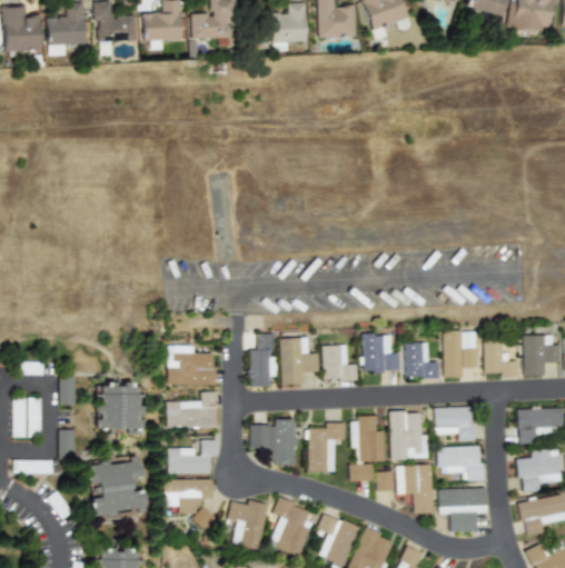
[(181,40),(179,0),(170,0),(162,0),(162,13),(141,15),(142,41),(181,40)]
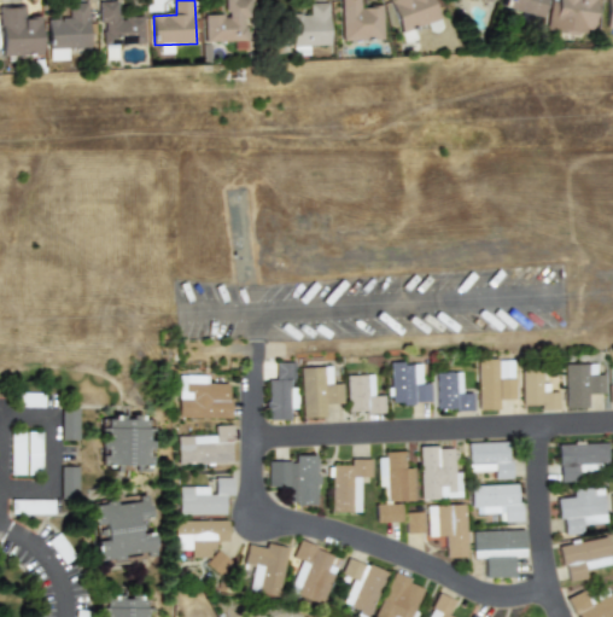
[(252,0),(227,0),(227,16),(206,16),(206,42),(249,42),(249,18),(254,18),(252,0)]
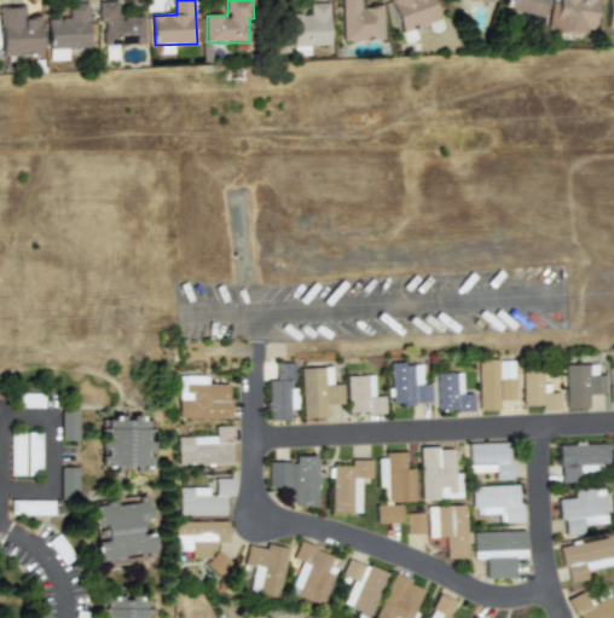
[(363,7),(361,0),(343,0),(345,41),(386,40),(384,7),(363,7)]
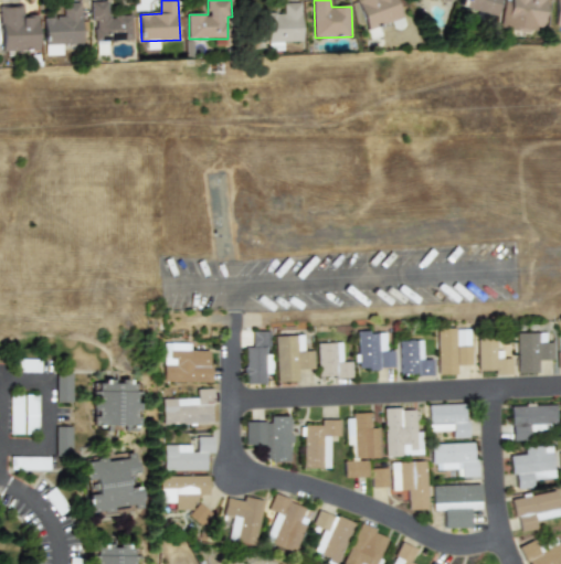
[(358,0),(370,31),(404,18),(398,0),(358,0)]
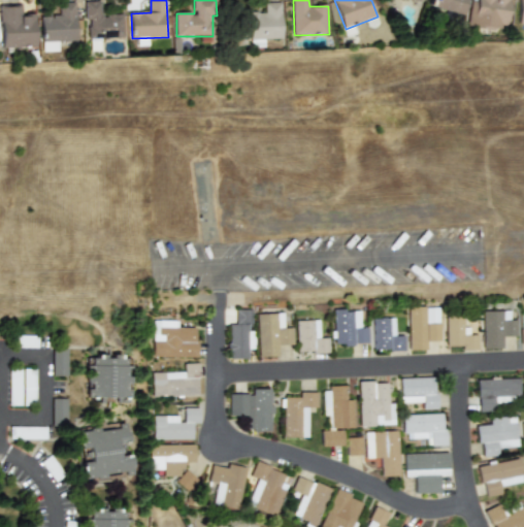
[(465,15),(468,0),(434,0),(433,7),(465,15)]
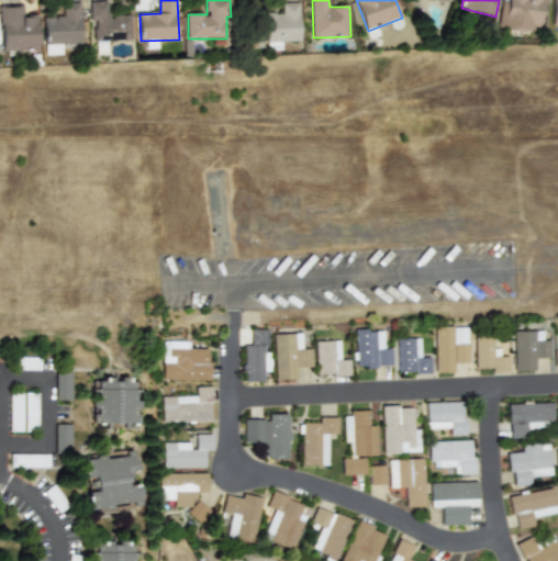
[(504,1),(501,27),(543,33),(546,0),(509,0),(509,2),(504,1)]
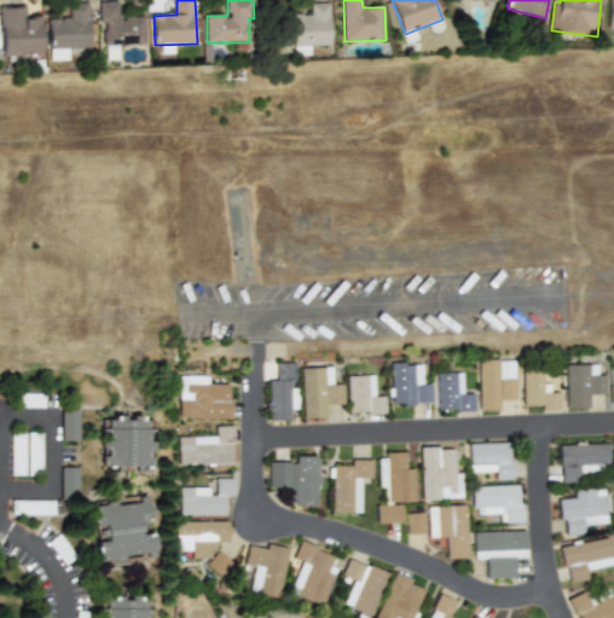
[(148,45),(146,17),(121,18),(121,3),(103,3),(104,46),(148,45)]
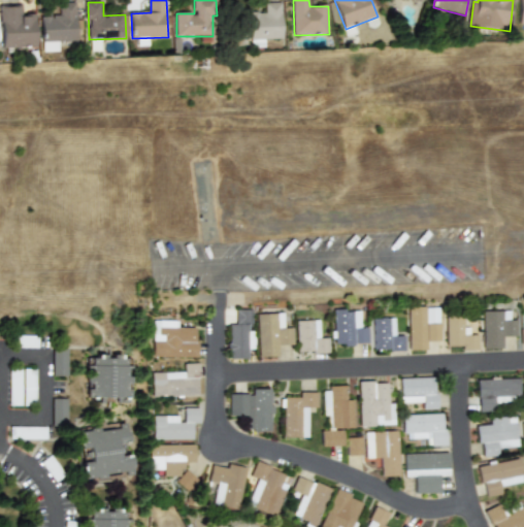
[(78,41),(77,3),(62,3),(62,17),(42,17),(43,42),(78,41)]
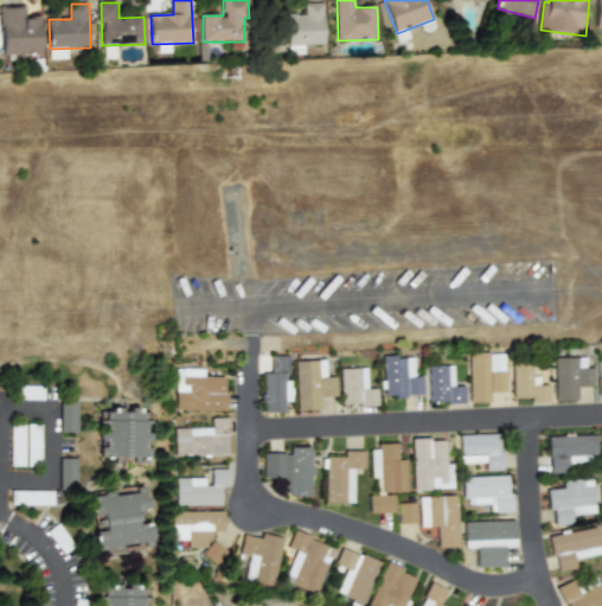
[(325,45),(324,4),(306,4),(306,16),(287,16),(288,46),(325,45)]
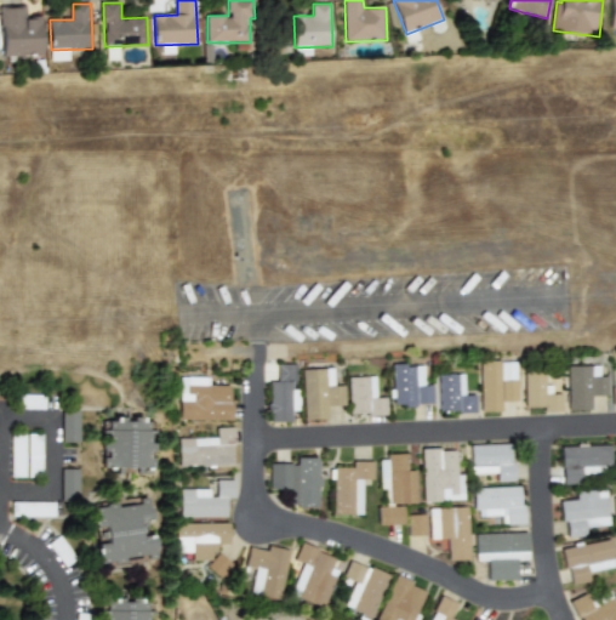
[(4,57),(45,56),(44,17),(27,18),(27,7),(3,7),(4,57)]
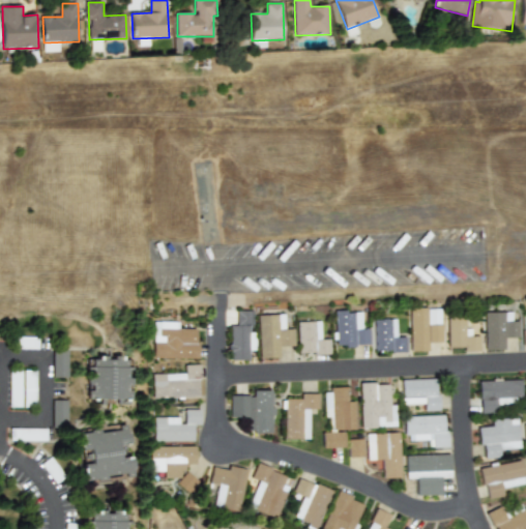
[(443,309),(412,310),(413,352),(431,352),(430,343),(443,343),(443,309)]
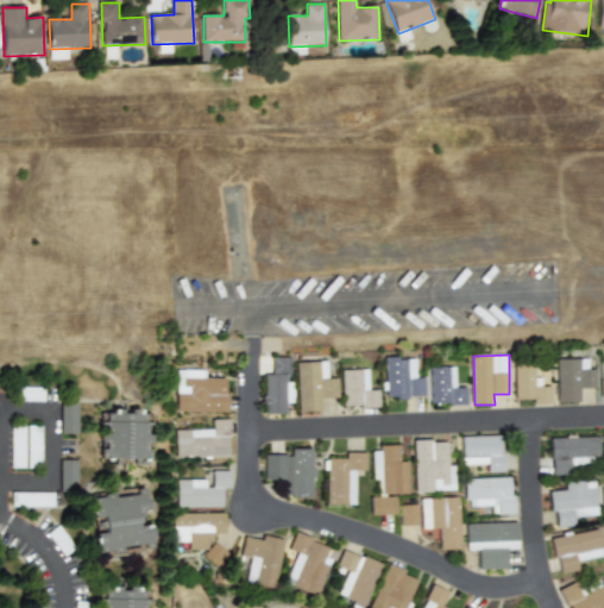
[(266,375),(266,414),(288,414),(288,403),(296,403),(295,383),(293,383),(293,358),(275,358),(275,375),(266,375)]
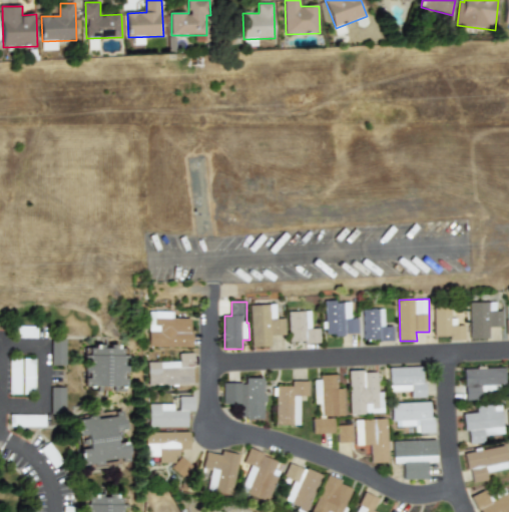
[(326,303),(328,337),(360,335),(360,319),(352,320),(352,302),(326,303)]
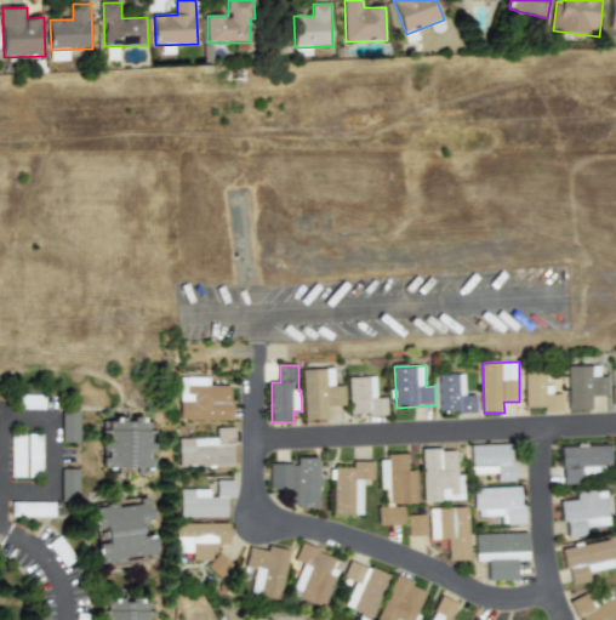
[(602,367),(570,367),(571,411),(594,411),(594,398),(610,397),(610,377),(602,377),(602,367)]
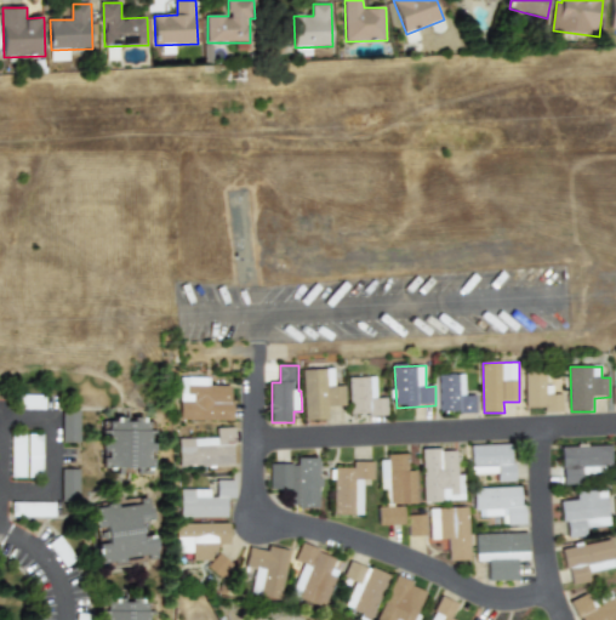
[(307,421),(330,420),(330,408),(347,407),(347,386),(336,387),(336,369),(306,370),(307,421)]
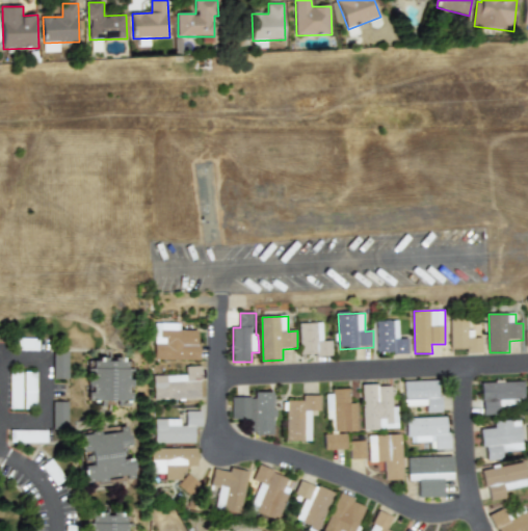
[(483,353),(484,339),(473,339),(473,317),(452,317),(451,349),(469,349),(469,353),(483,353)]
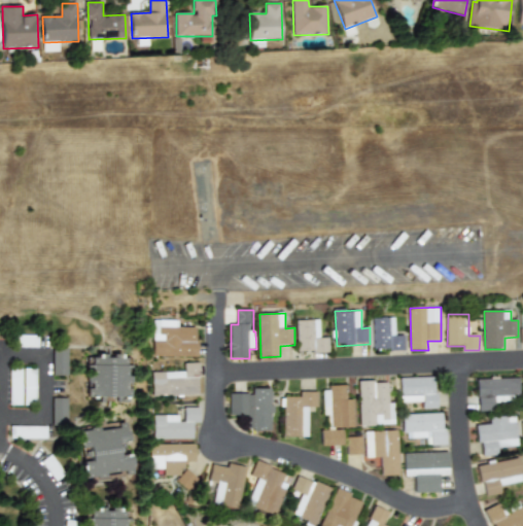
[(406,350),(405,336),(396,337),(395,318),(374,318),(375,351),(406,350)]
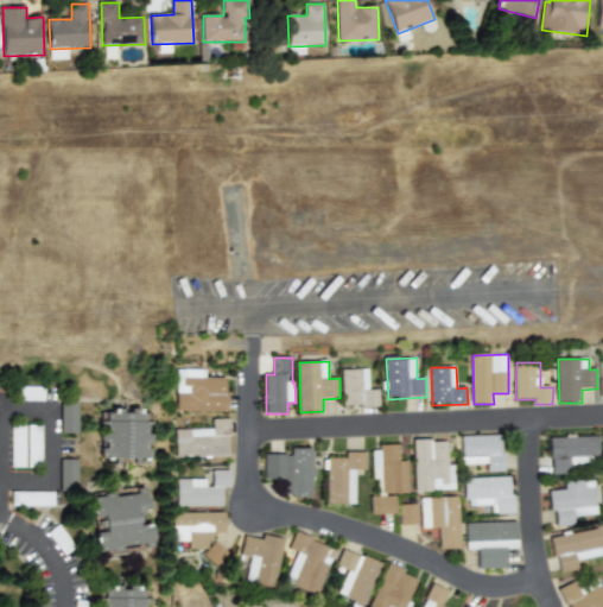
[(229,412),(178,412),(178,370),(207,370),(207,378),(227,378),(227,394),(229,394),(229,412)]
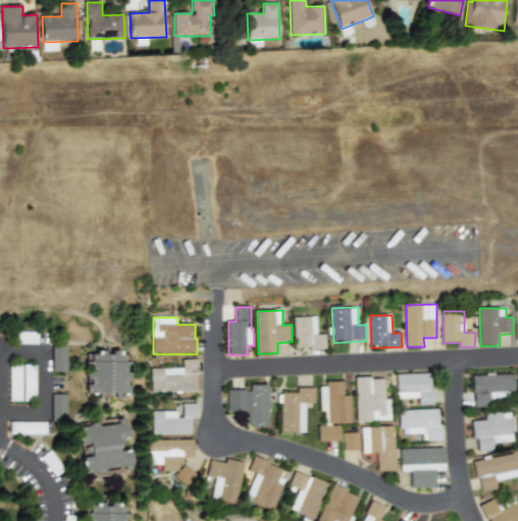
[(317,317),(295,317),(296,350),(327,349),(326,334),(318,334),(317,317)]
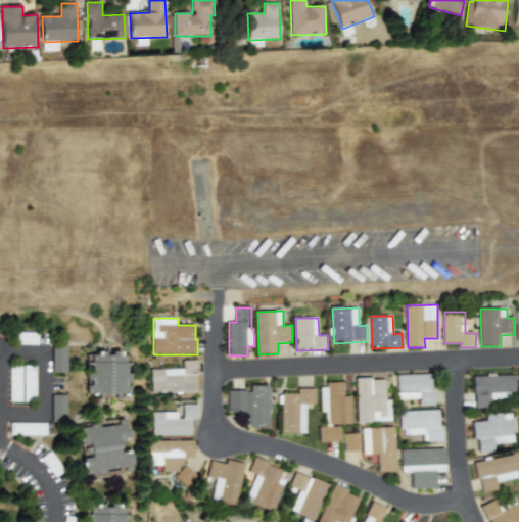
[(73,374),(59,373),(59,346),(73,346),(73,374)]
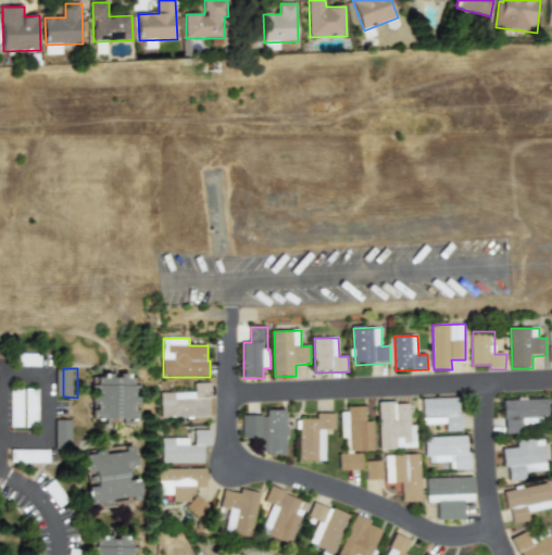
[(100,383),(105,383),(105,375),(110,376),(110,371),(117,373),(117,376),(123,376),(128,376),(128,373),(136,373),(136,376),(140,376),(140,383),(146,383),(146,386),(140,386),(140,395),(146,395),(146,400),(145,400),(145,402),(140,402),(140,408),(145,408),(145,417),(141,417),(141,419),(137,419),(137,417),(133,417),(133,421),(129,421),(129,417),(123,417),(115,417),(115,421),(112,421),(112,417),(108,417),(108,418),(103,418),(103,417),(100,417),(101,408),(104,408),(105,402),(101,402),(101,400),(100,400),(100,394),(104,394),(104,386),(100,386),(100,383)]
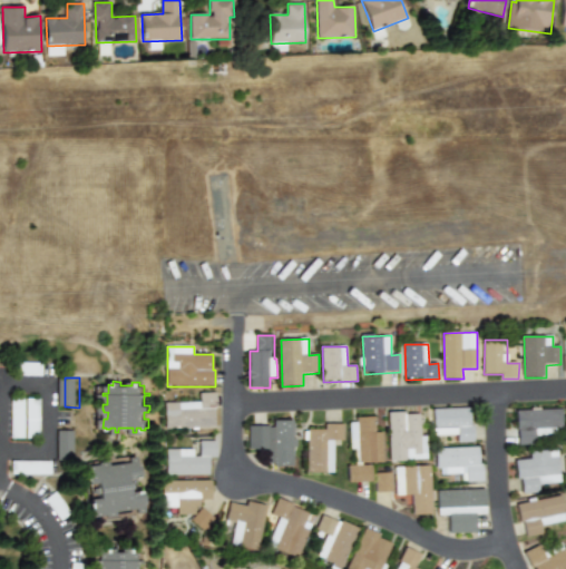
[(216,393),(216,428),(167,428),(167,402),(181,402),(181,409),(201,410),(201,393),(216,393)]
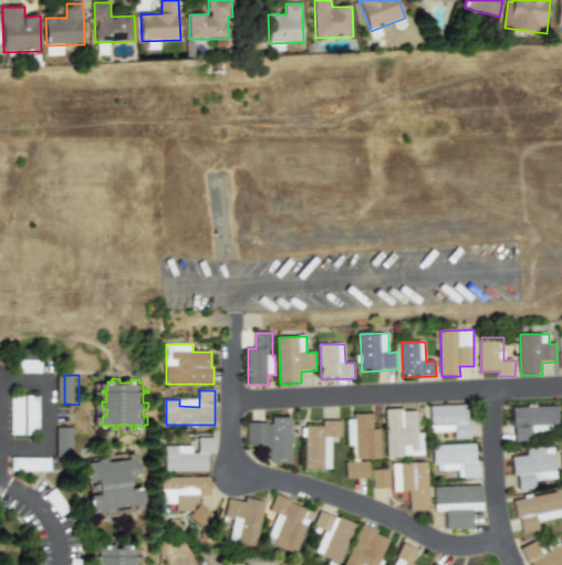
[(432,406),(432,432),(456,432),(456,440),(470,439),(470,406),(432,406)]
